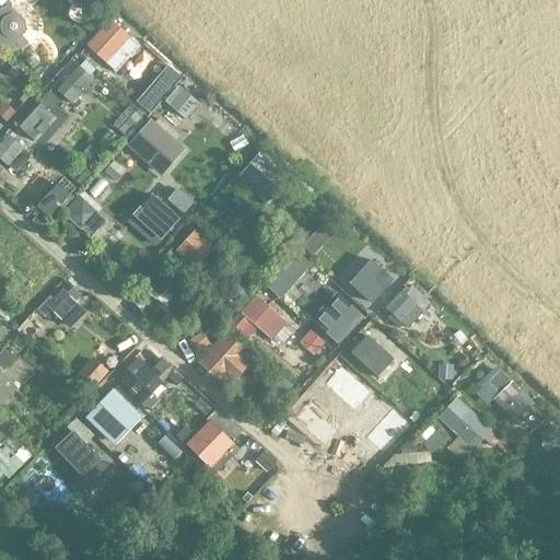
[(7,0),(0,0),(0,23),(13,34),(27,16),(7,0)]
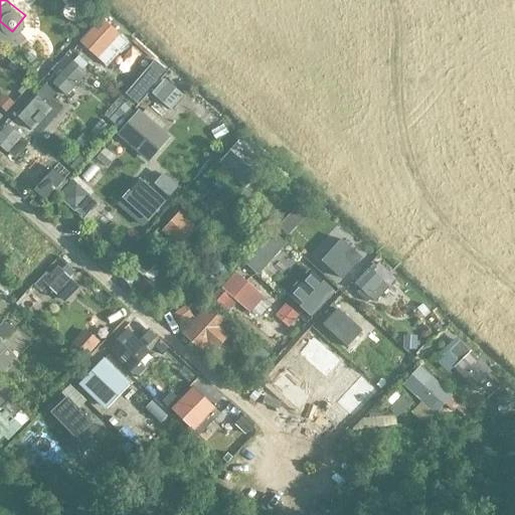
[(100,23),(87,38),(101,50),(114,35),(100,23)]
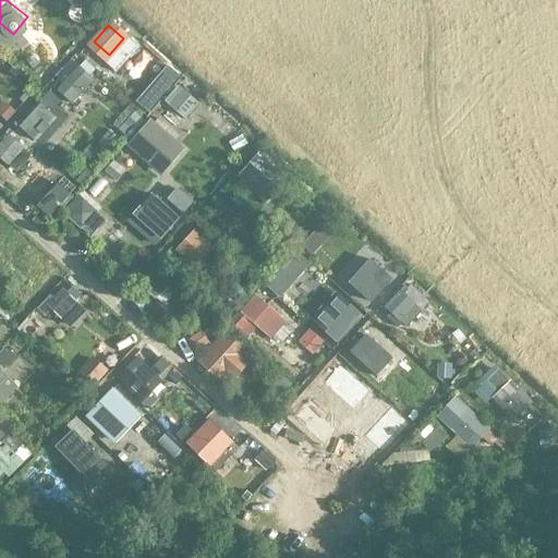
[(26,49),(45,63),(61,44),(43,29),(26,49)]
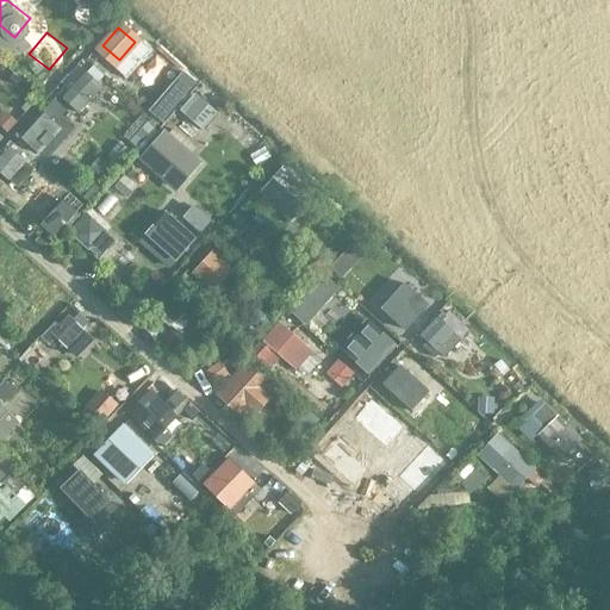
[(80,66),(62,85),(86,106),(103,88),(80,66)]
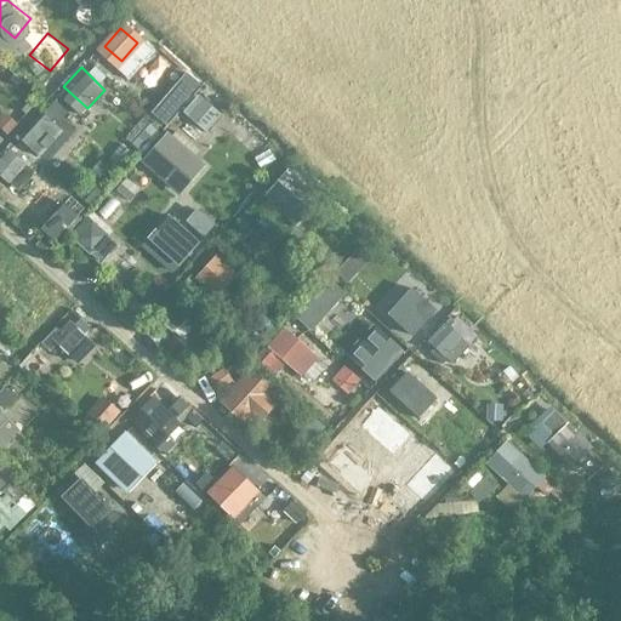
[(201,98),(187,115),(206,131),(221,115),(201,98)]
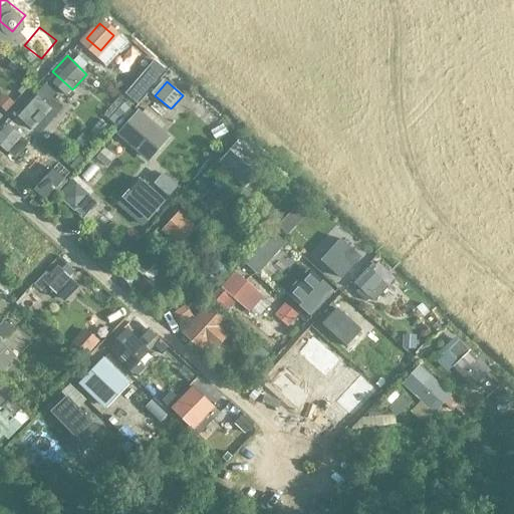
[(25,104),(11,120),(21,130),(36,113),(25,104)]
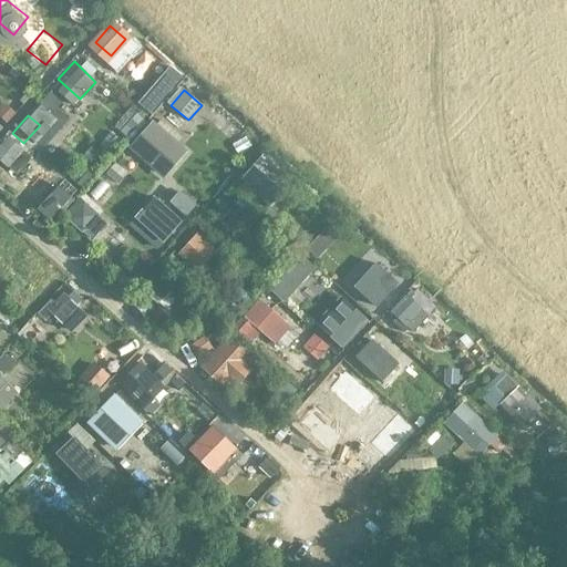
[(151,127),(136,144),(161,164),(175,147),(151,127)]
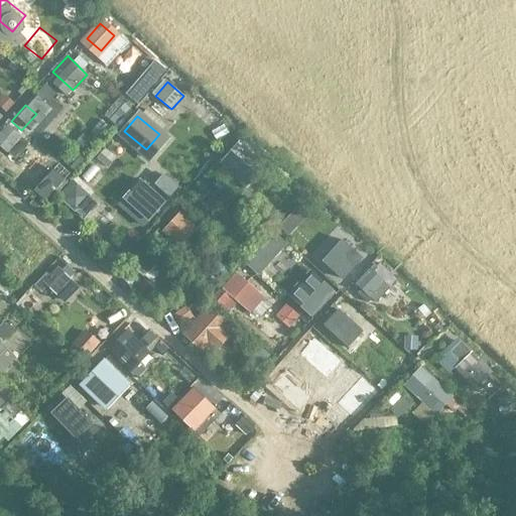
[(7,124),(0,131),(0,146),(7,153),(8,152),(15,158),(28,143),(7,124)]
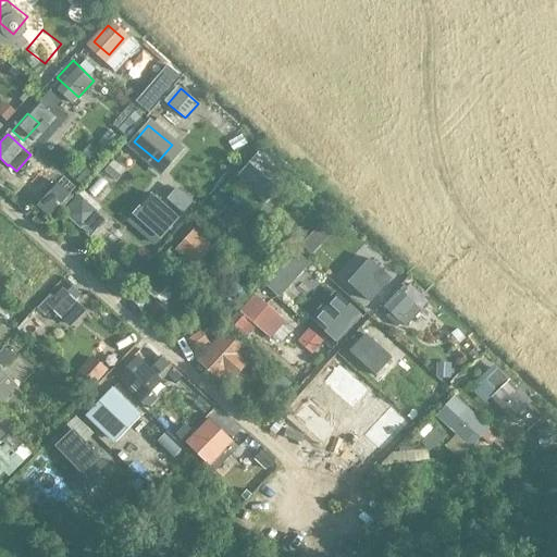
[(261,151),(236,177),(267,207),(292,180),(261,151)]
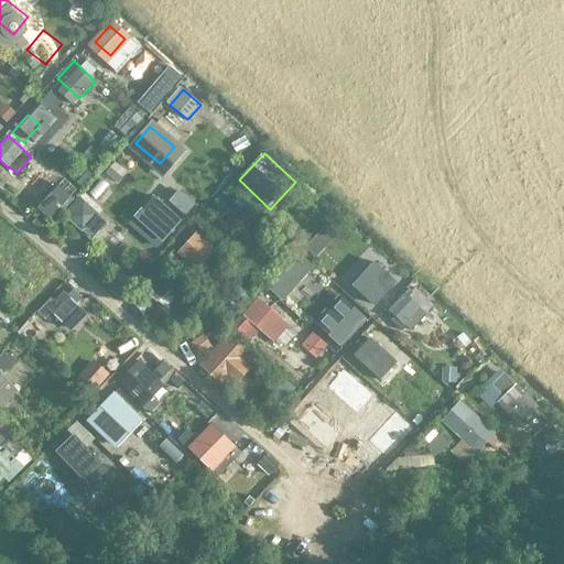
[(118,161),(104,176),(127,196),(140,182),(118,161)]
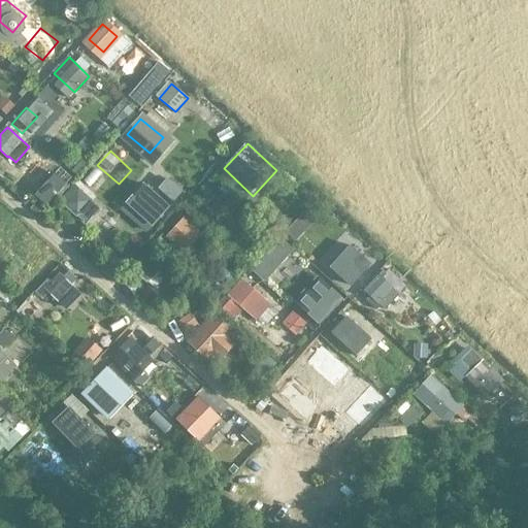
[(62,164),(36,193),(48,204),(74,175),(62,164)]
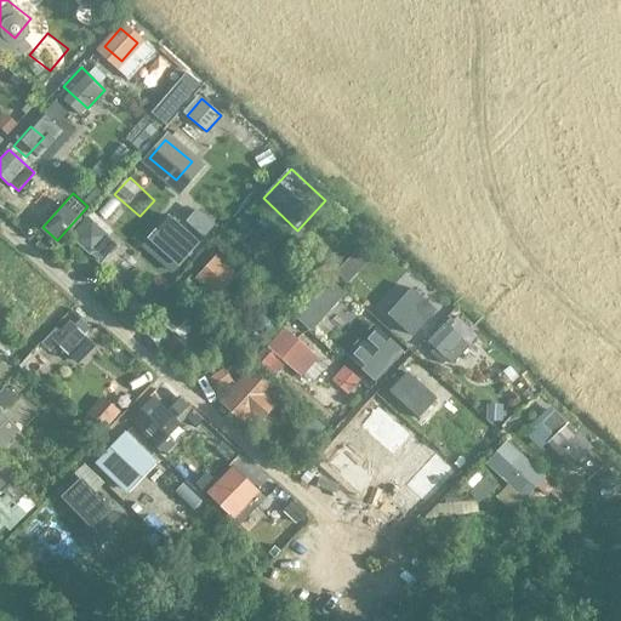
[(187,218),(204,235),(217,222),(200,205),(187,218)]
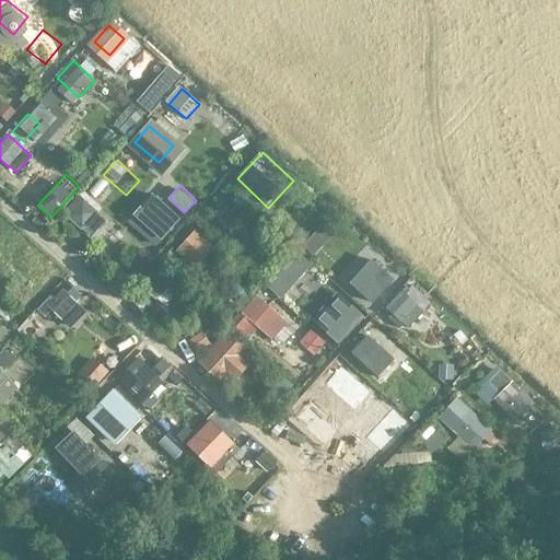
[(155,190),(128,218),(155,245),(183,218),(155,190)]
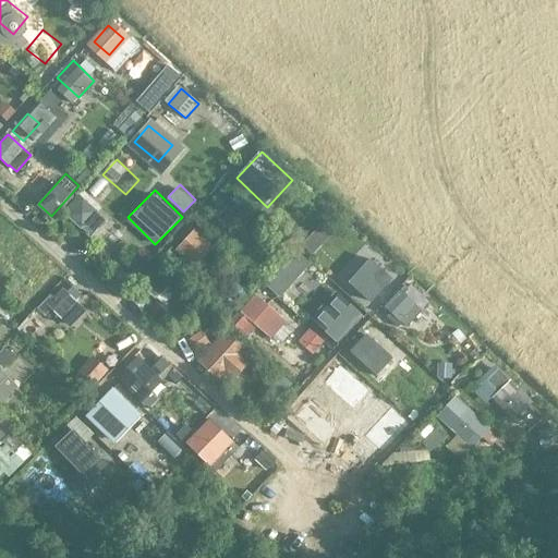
[(223,192),(207,210),(223,226),(230,218),(239,227),(249,216),(223,192)]
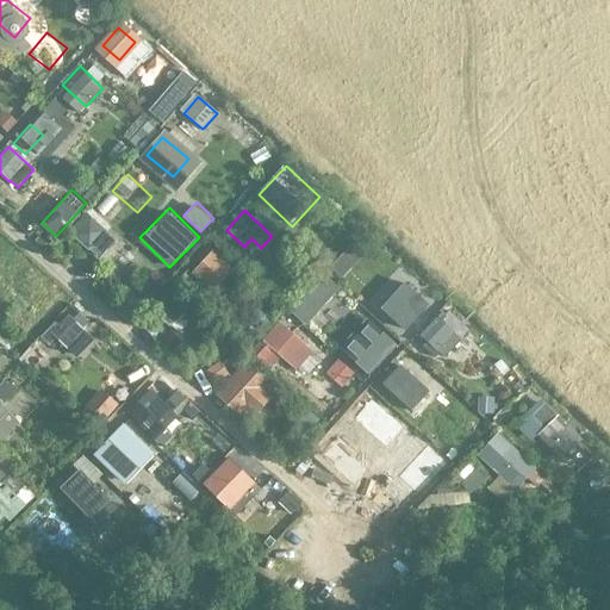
[(86,213),(70,230),(99,257),(114,241),(86,213)]
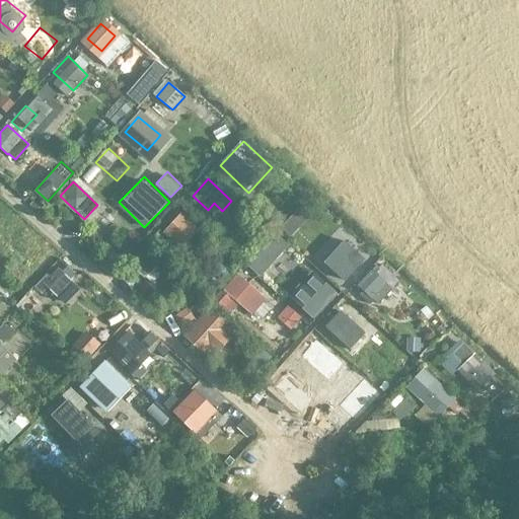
[(176,213),(162,230),(184,248),(199,233),(176,213)]
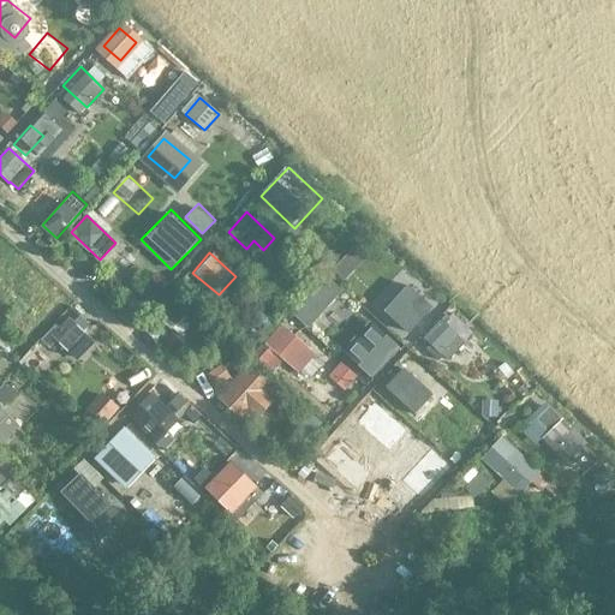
[(351,252),(334,270),(363,298),(378,280),(351,252)]
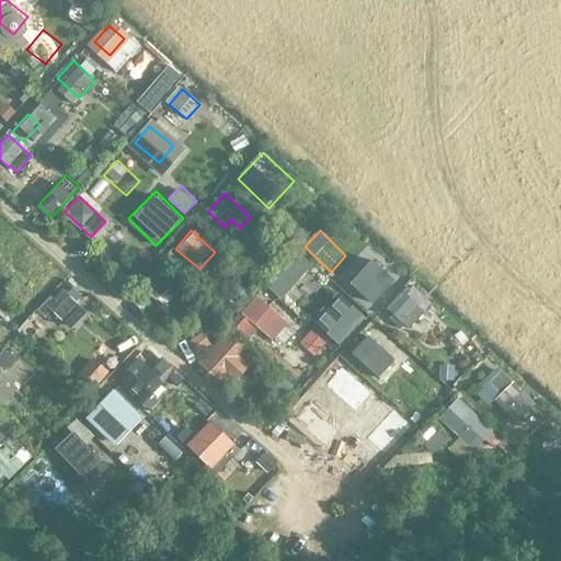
[(363,249),(344,273),(353,279),(371,255),(363,249)]
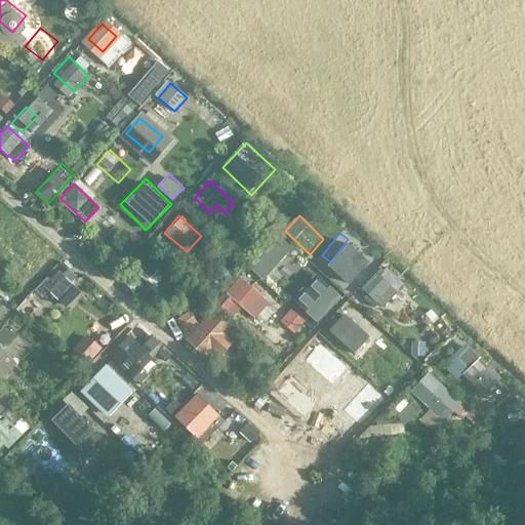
[(280,242),(264,259),(289,281),(304,265),(280,242)]
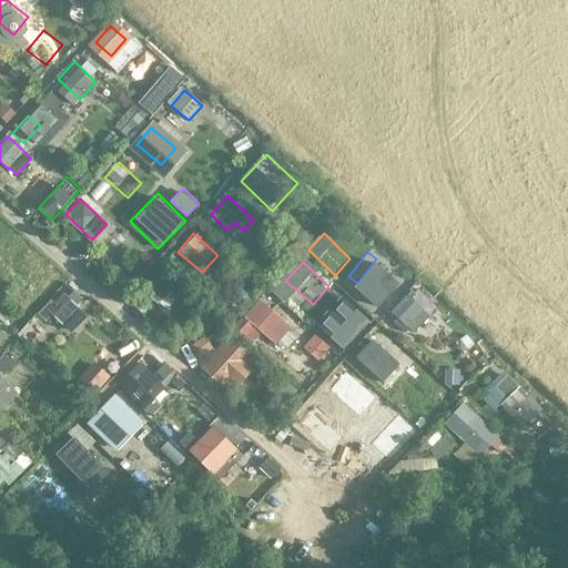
[(355,287),(378,308),(401,284),(377,263),(355,287)]
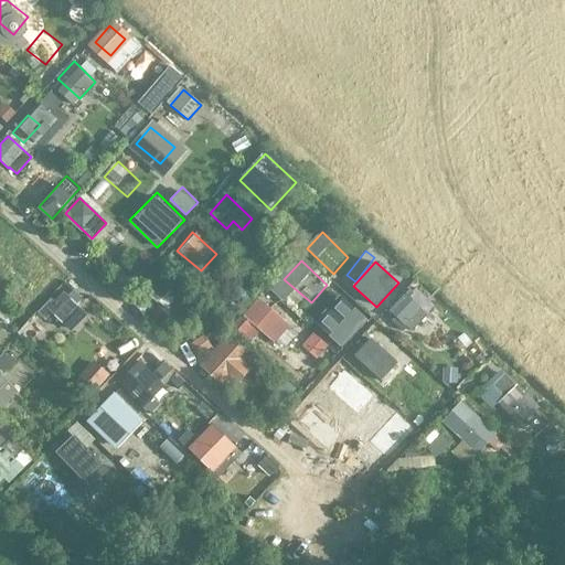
[(162,267),(142,289),(158,302),(159,302),(166,309),(180,292),(172,285),(176,280),(162,267)]
